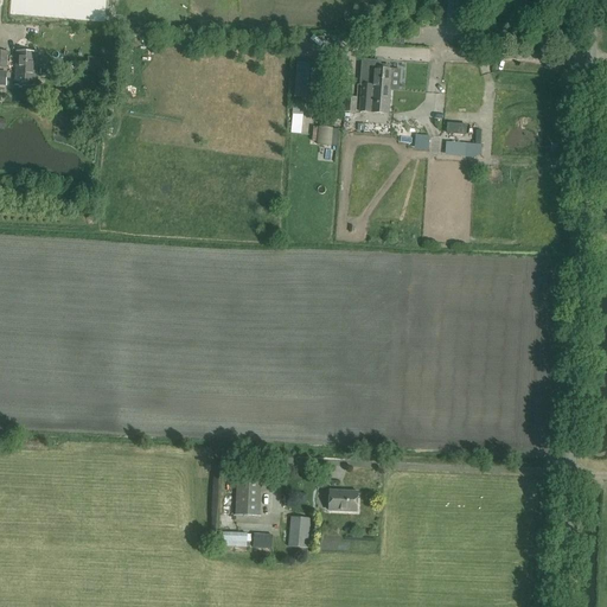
[(549,0),(532,0),(532,14),(549,16),(549,0)]
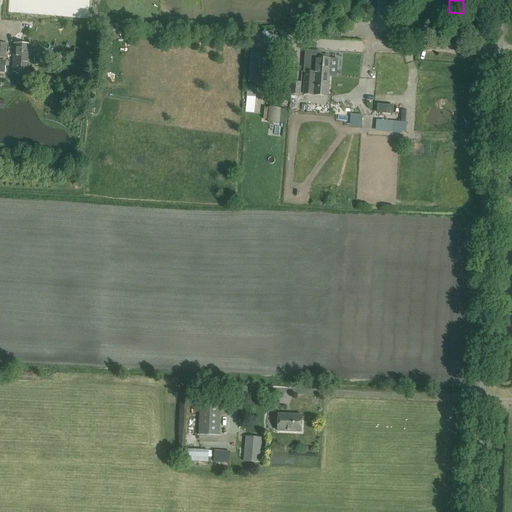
[(406,7),(406,17),(418,18),(418,8),(406,7)]
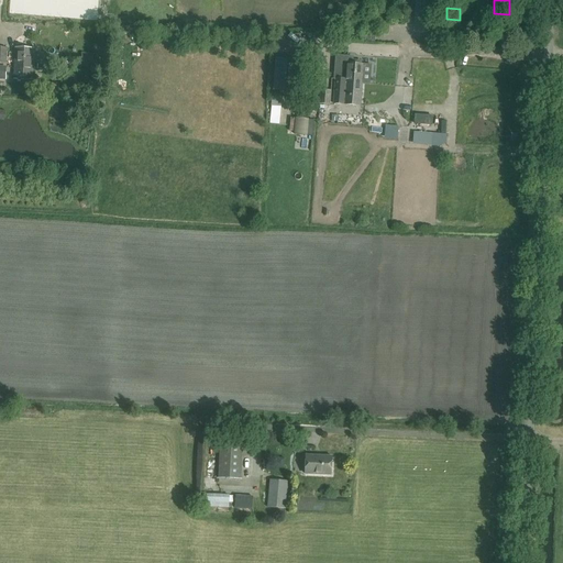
[(14,70),(33,72),(34,48),(15,47),(14,70)]
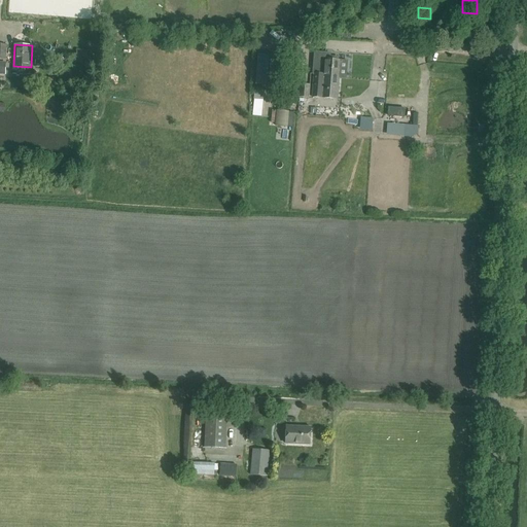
[(81,49),(79,63),(92,65),(94,51),(81,49)]
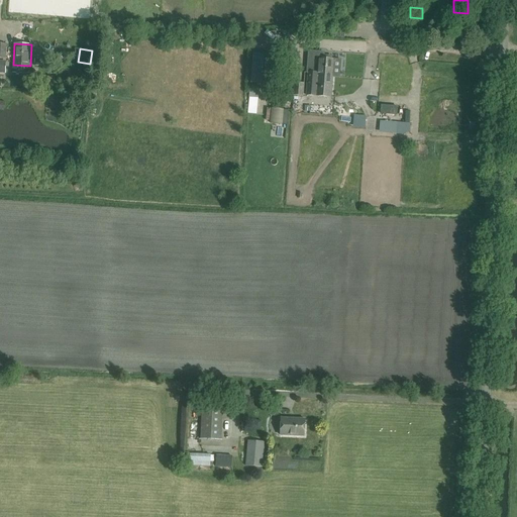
[(308,50),(307,72),(308,73),(317,73),(333,74),(334,60),(323,59),(323,56),(320,52),(308,50)]
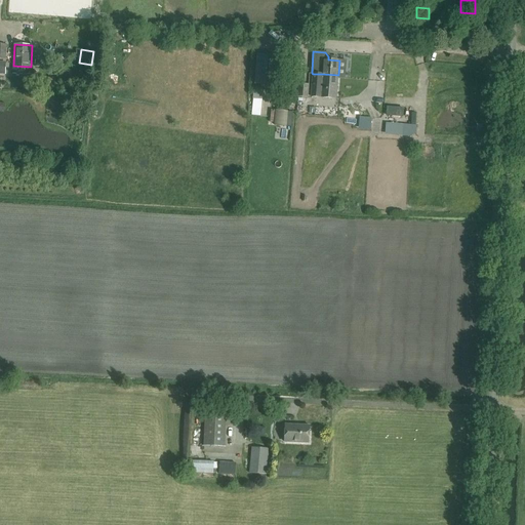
[(275,88),(277,57),(256,56),(254,87),(275,88)]
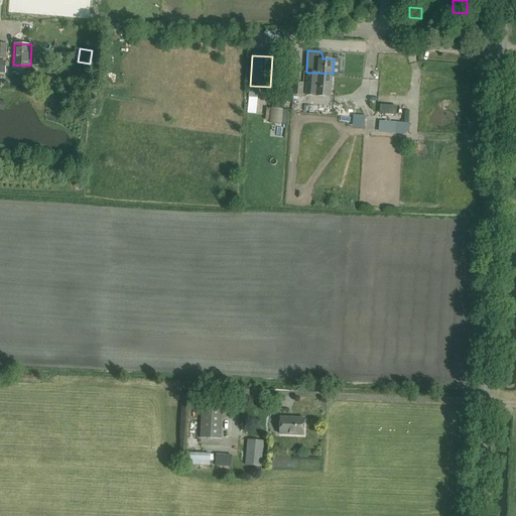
[(30,66),(13,65),(13,73),(30,74),(30,66)]
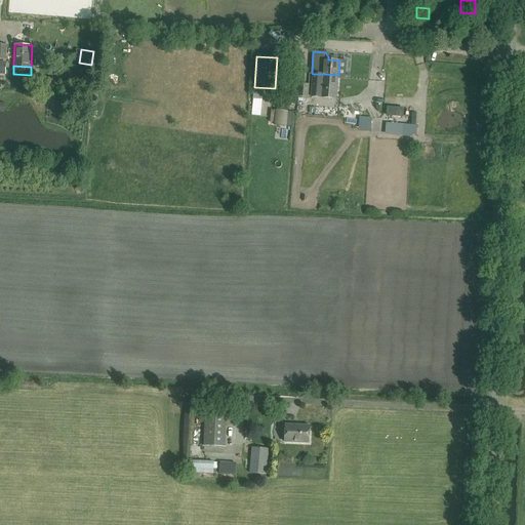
[(299,68),(298,84),(297,96),(308,97),(310,69),(299,68)]
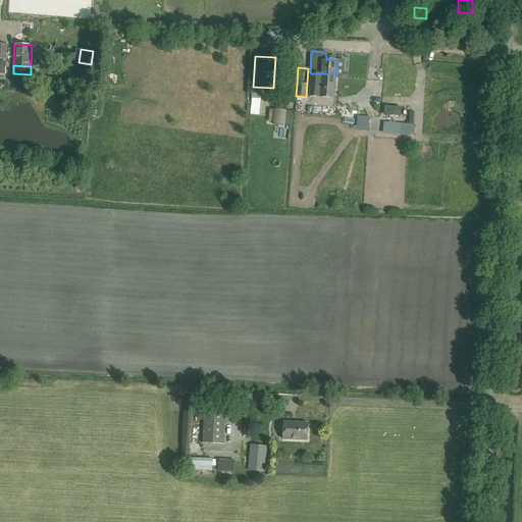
[(336,74),(320,73),(311,73),(309,96),(334,98),(336,74)]
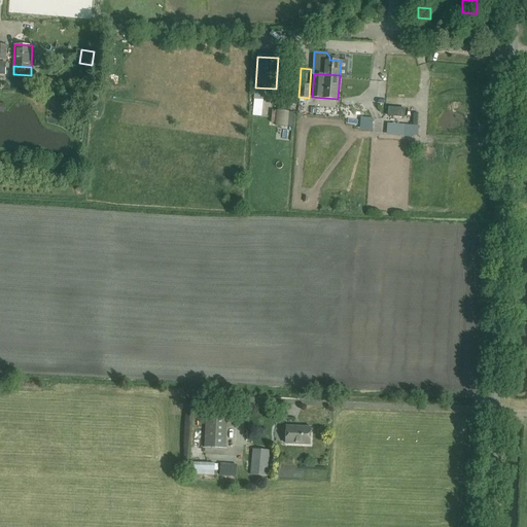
[(255,108),(265,108),(265,90),(255,90),(255,108)]
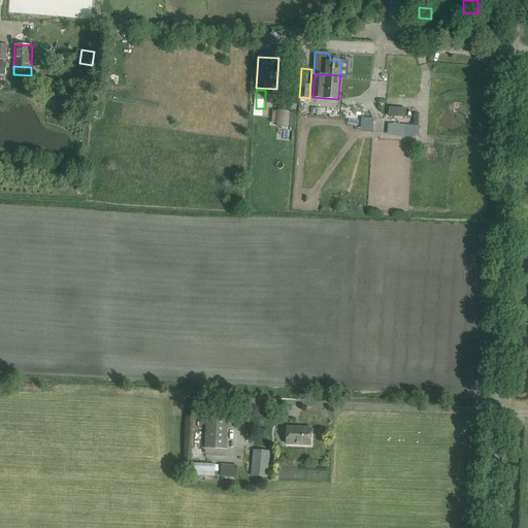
[(69,92),(65,99),(71,103),(75,96),(69,92)]
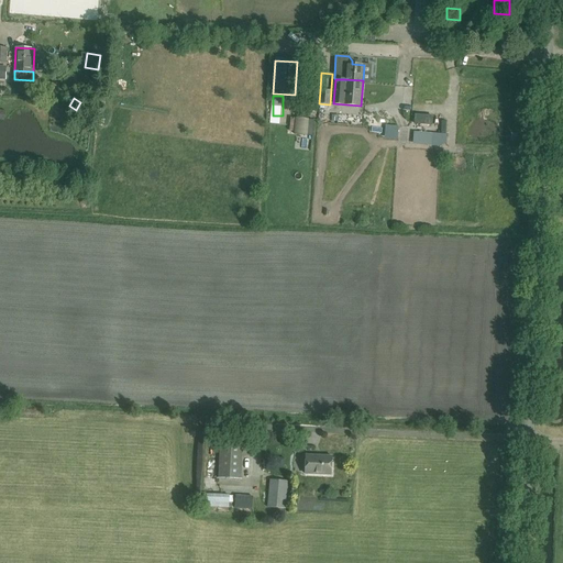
[(96,98),(95,113),(105,113),(106,98),(96,98)]
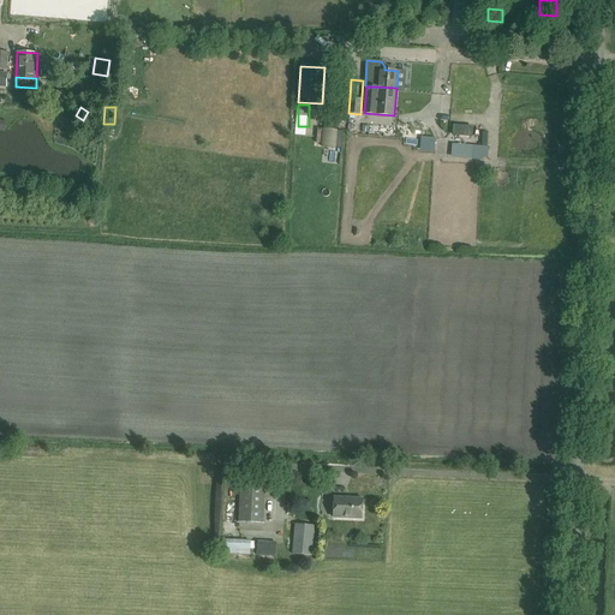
[(453,143),(453,156),(475,155),(473,142),(453,143)]
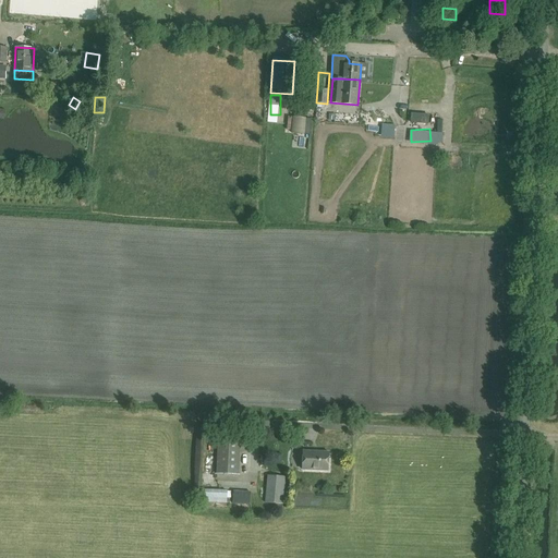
[(216,473),(239,474),(241,441),(219,439),(216,473)]
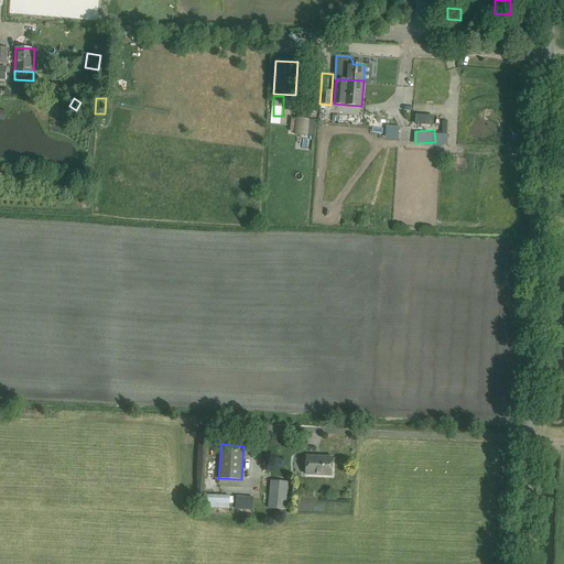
[(333,456),(306,455),(305,475),(333,476),(333,456)]
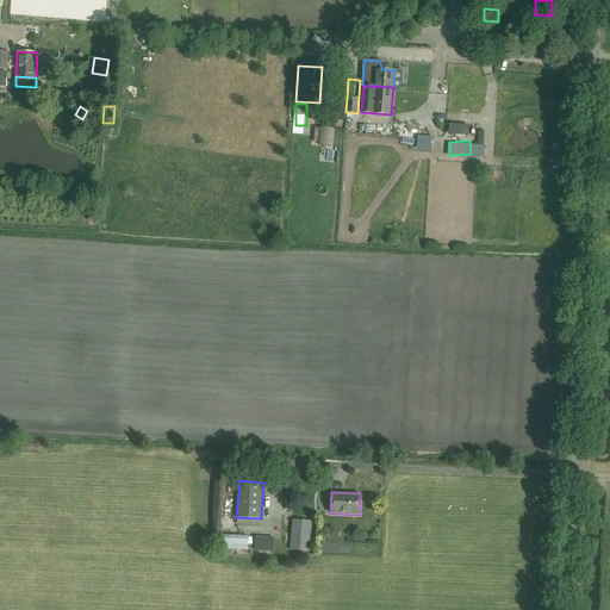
[(291,549),(310,551),(312,521),(293,520),(291,549)]
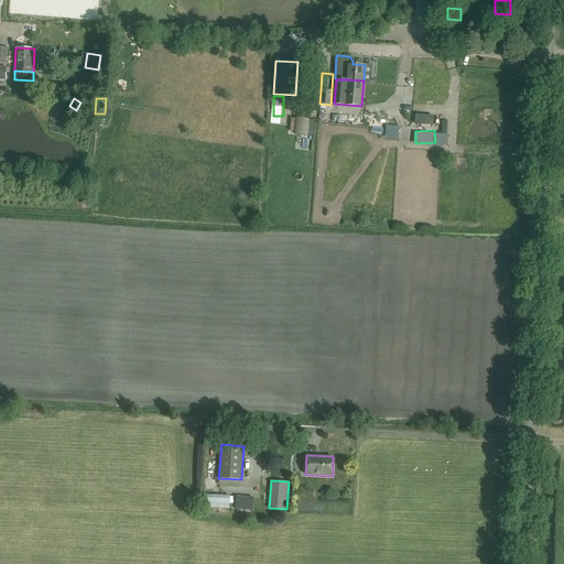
[(206,508),(229,509),(230,496),(207,495),(206,508)]
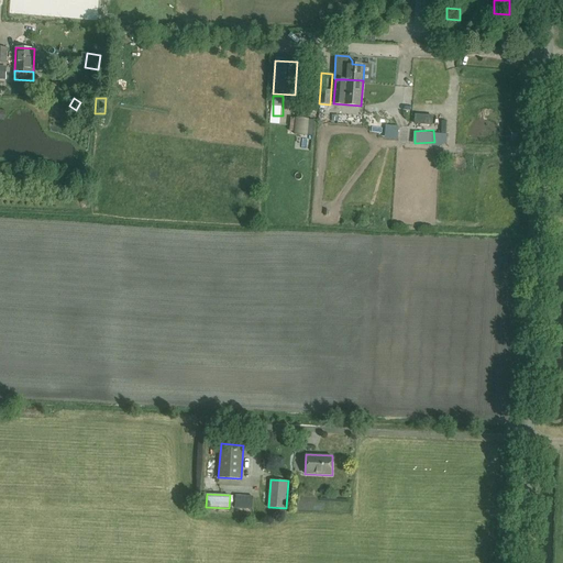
[(234,508),(253,509),(253,496),(235,495),(234,508)]
